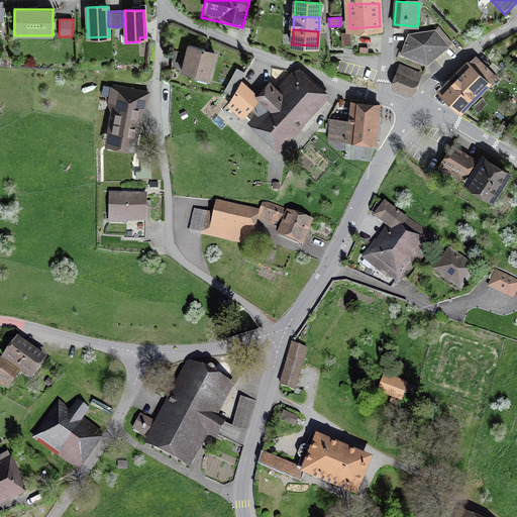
[(419,61),(434,58),(448,45),(435,30),(409,34),(401,54),(419,61)]
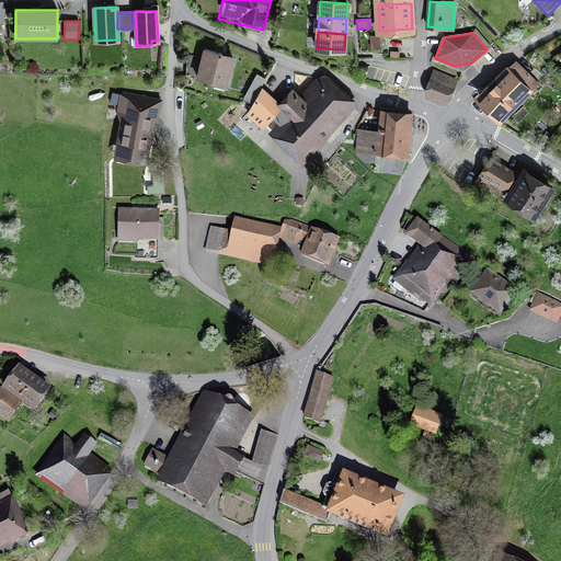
[(379,36),(370,36),(371,47),(379,46),(379,36)]
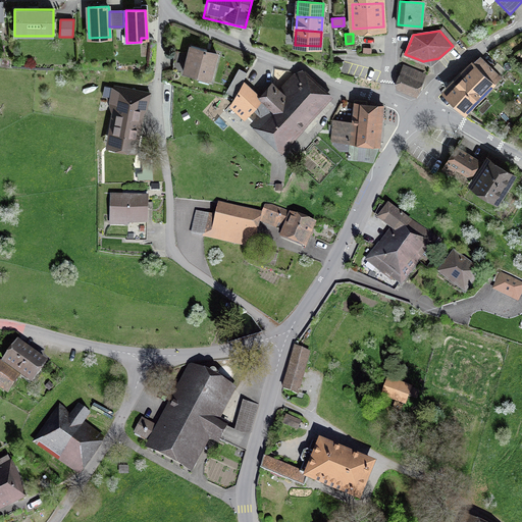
[(184,76),(213,85),(220,56),(191,48),(184,76)]
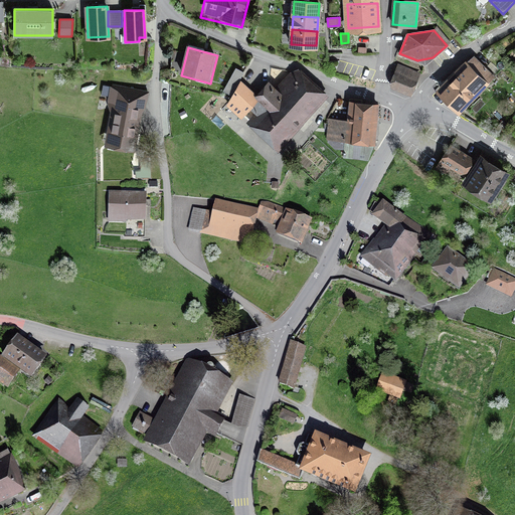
[(174,50),(173,65),(182,66),(184,51),(174,50)]
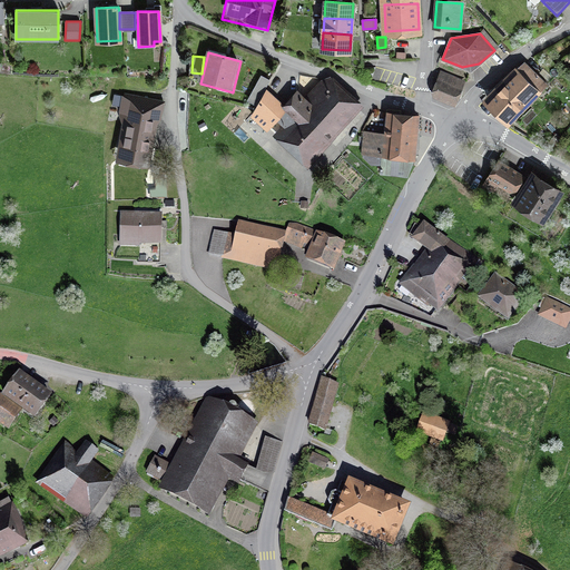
[(487,100),(507,120),(537,90),(541,94),(549,86),(524,61),(487,100)]
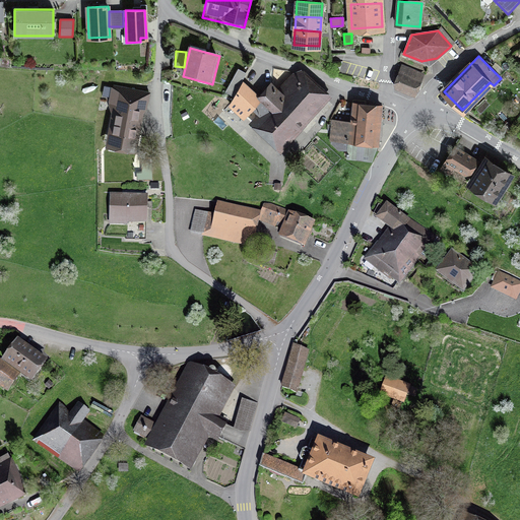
[(421,73),(404,66),(395,85),(413,93),(421,73)]
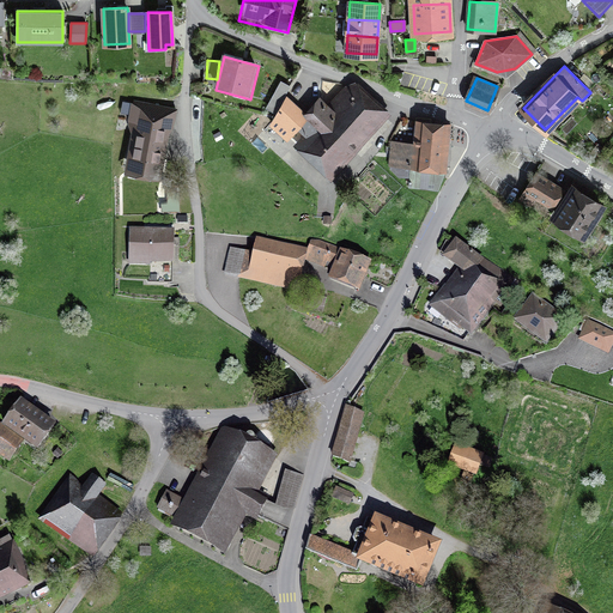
[(287,99),(268,128),(329,188),(390,116),(357,85),(333,111),(317,98),(302,113),(287,99)]
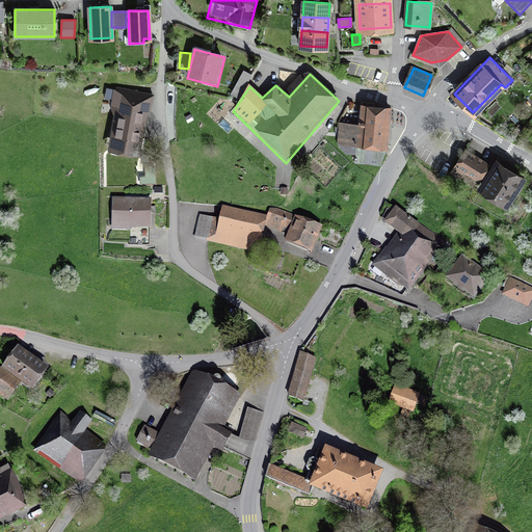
[(110,79),(99,77),(97,86),(109,87),(110,79)]
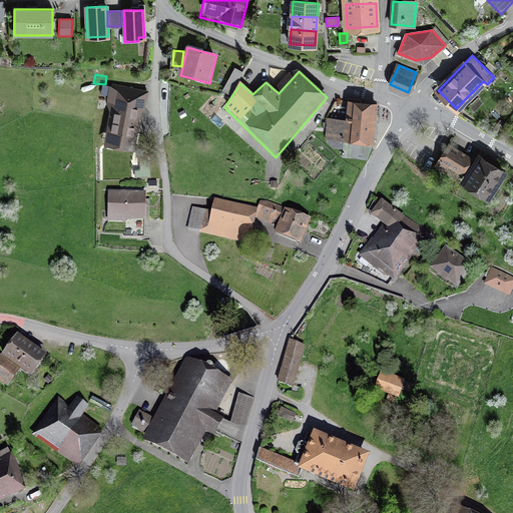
[(130,144),(141,91),(112,85),(110,100),(116,101),(108,140),(130,144)]
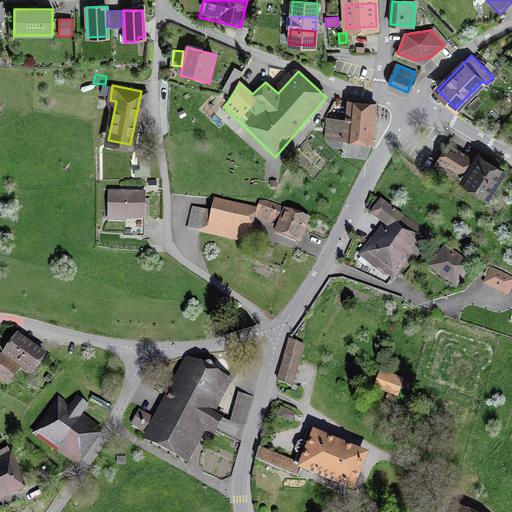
[(377,103),(351,102),(349,119),(325,120),(324,141),(332,151),(340,152),(339,158),(366,160),(374,143),(377,103)]
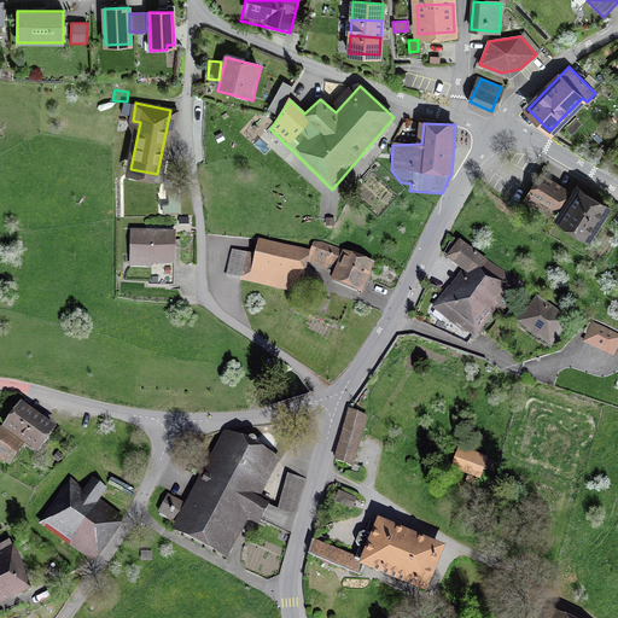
[(268,141),(255,135),(251,146),(264,151),(268,141)]
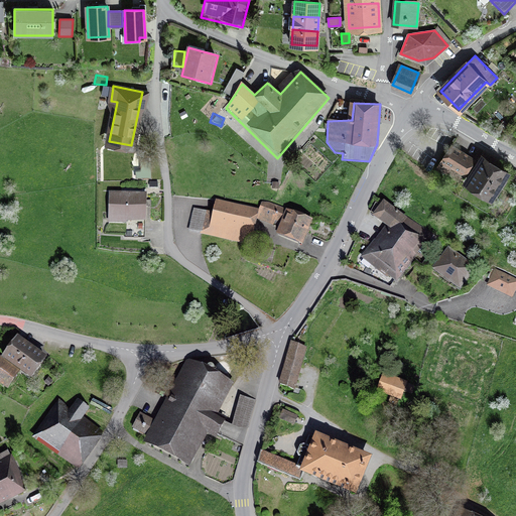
[(441,158),(463,171),(471,159),(450,146),(441,158)]
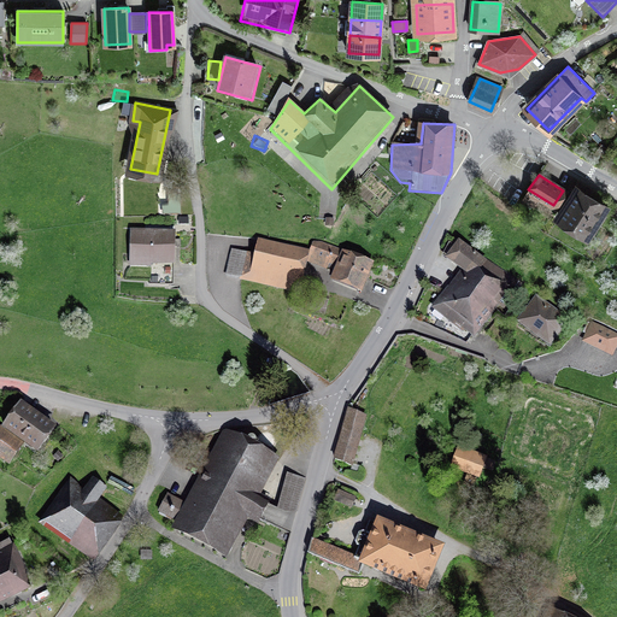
[(605,207),(576,189),(557,217),(586,236),(605,207)]
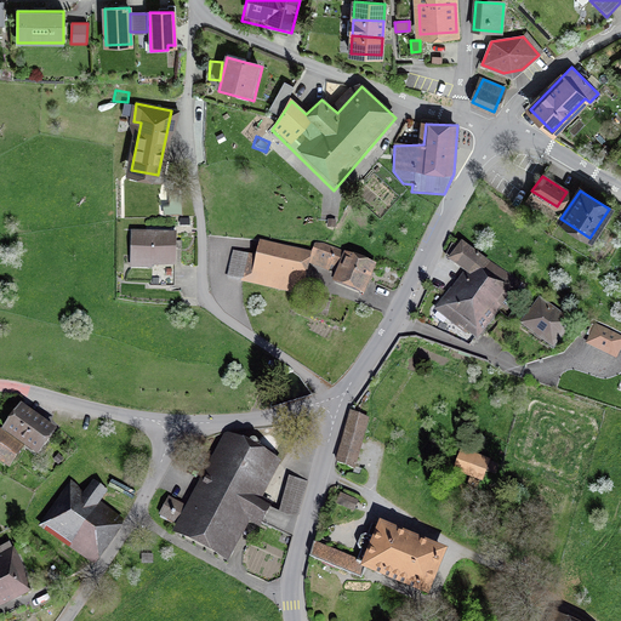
[(131,263),(175,265),(176,235),(132,234),(131,263)]
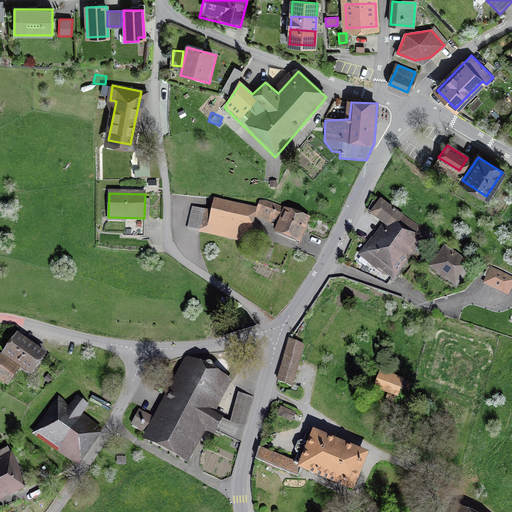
[(379,231),(410,254),(421,238),(430,244),(435,237),(384,200),(374,213),(386,222),(379,231)]
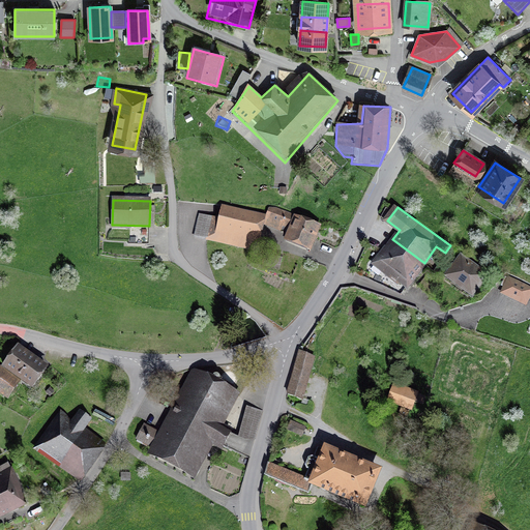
[(206,239),(256,249),(261,224),(262,216),(223,208),(221,218),(211,216),(206,239)]
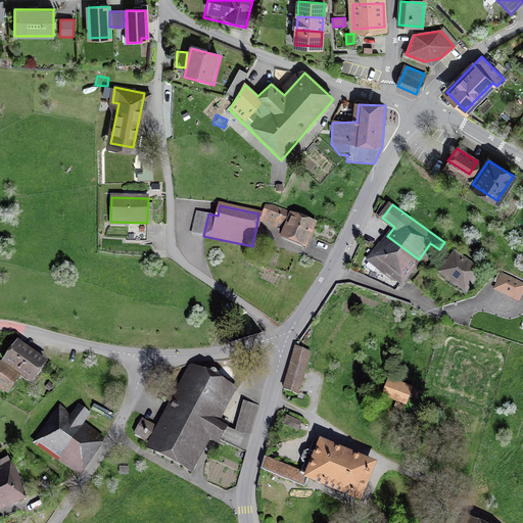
[(313,222),(273,206),(266,205),(263,215),(258,214),(257,221),(262,221),(276,227),(278,222),(286,225),(281,236),(303,244),(313,222)]
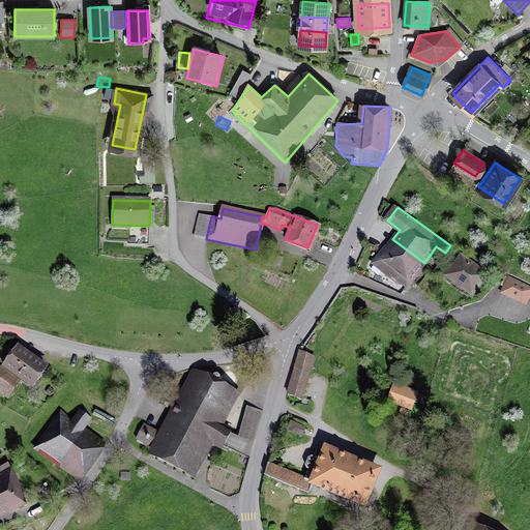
[(424,263),(392,239),(375,264),(407,287),(424,263)]
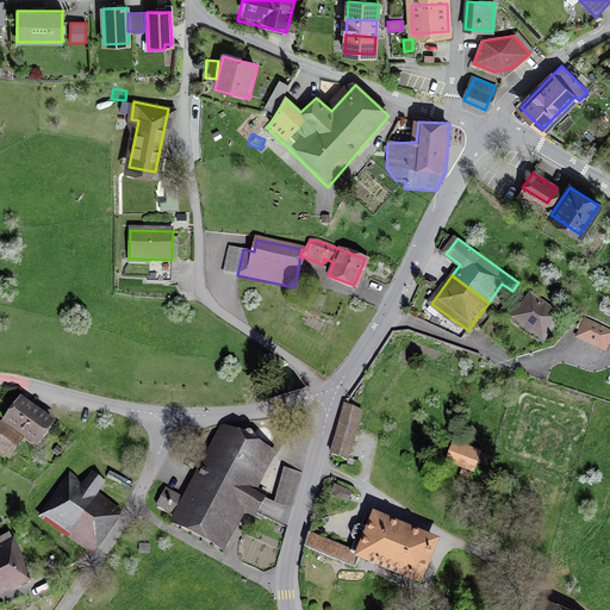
[(515,317),(542,338),(559,317),(531,296),(515,317)]
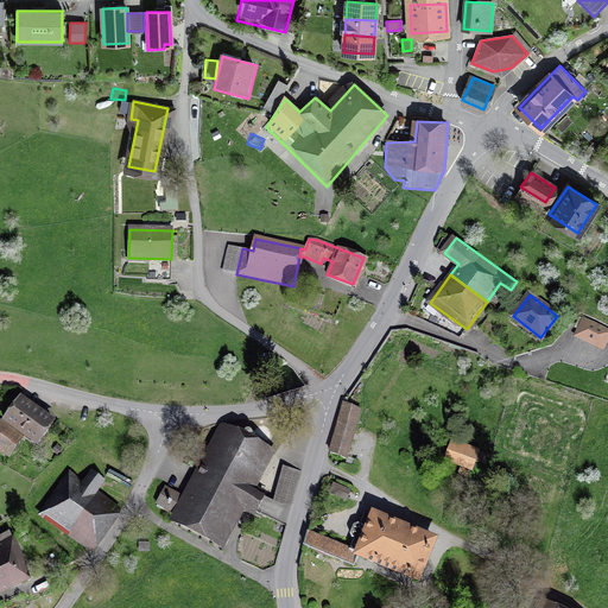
[(505,323),(491,312),(480,327),(495,337),(505,323)]
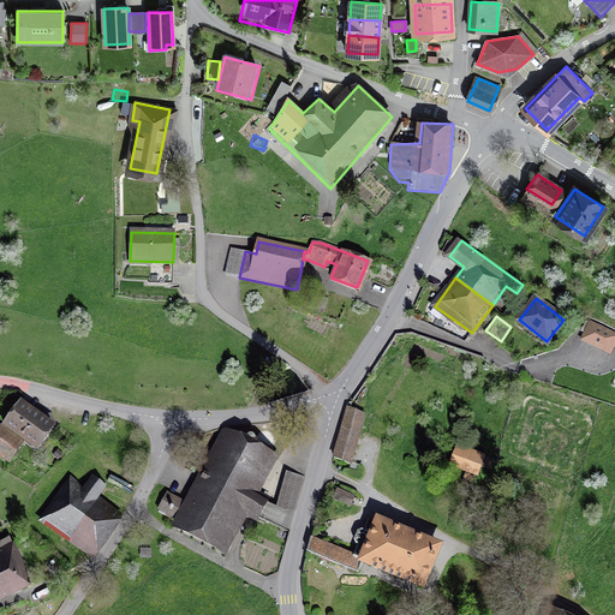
[(580,341),(610,356),(614,345),(614,334),(590,322),(580,341)]
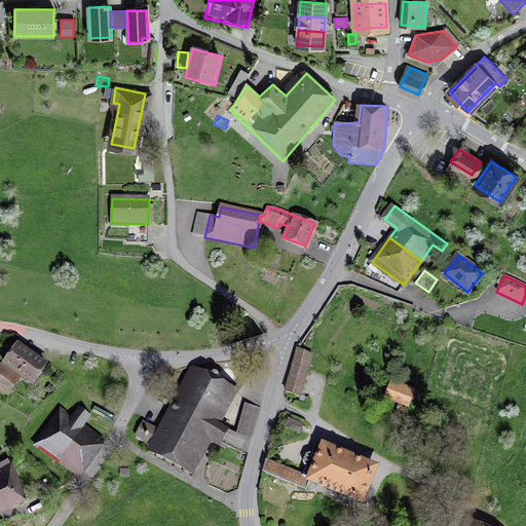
[(3,365),(32,384),(44,367),(15,347),(3,365)]
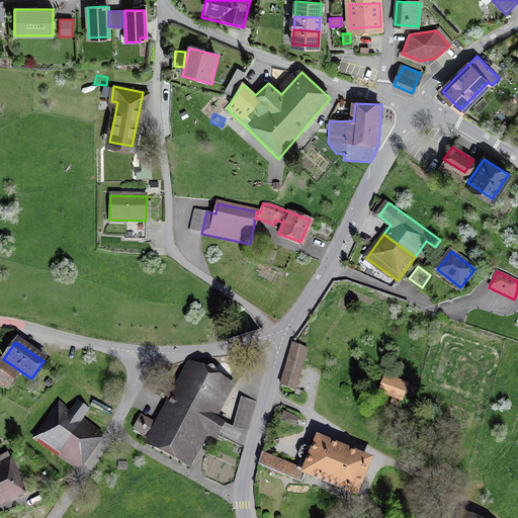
[(295,391),(308,349),(292,343),(281,384),(295,391)]
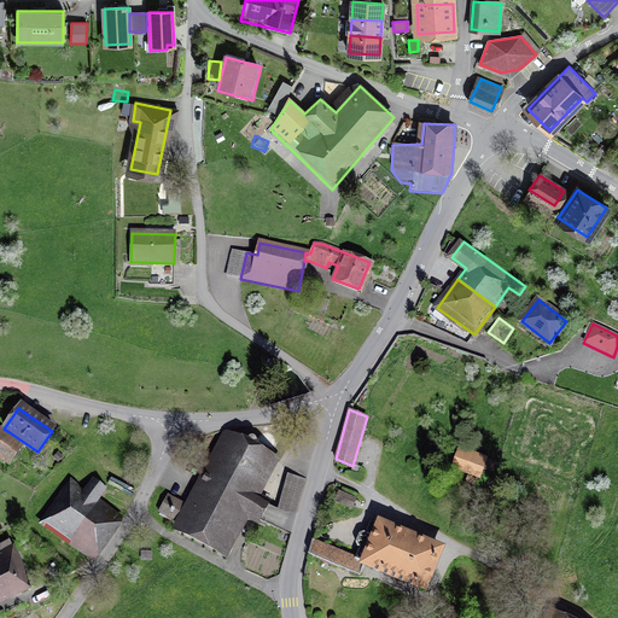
[(0,454),(9,461),(19,445),(0,432),(0,454)]
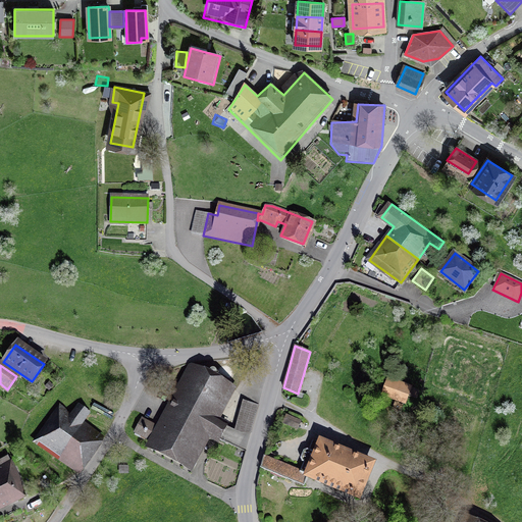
[(227,386),(196,370),(155,447),(187,464),(204,430),(238,449),(247,431),(240,433),(211,418),(227,386)]
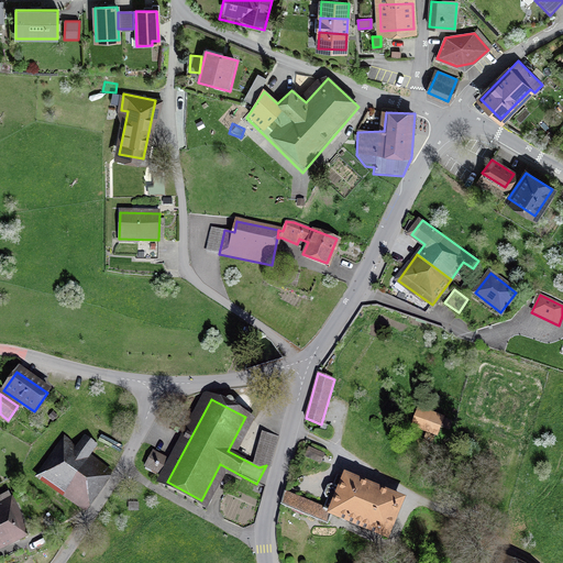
[(441,419),(418,410),(411,426),(437,435),(440,427),(448,429),(452,419),(442,416),(441,419)]
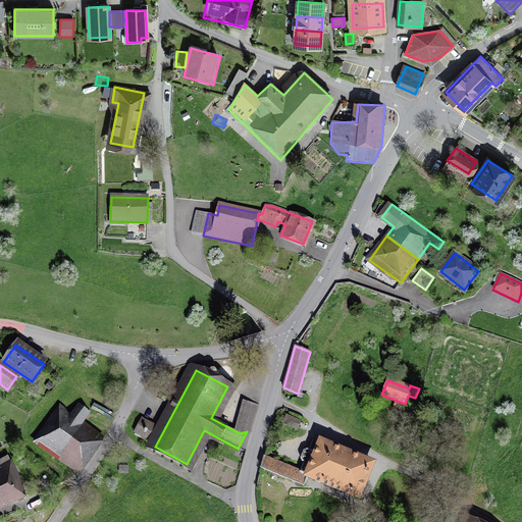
[(258,405),(243,401),(235,430),(247,431),(251,431),(258,405)]
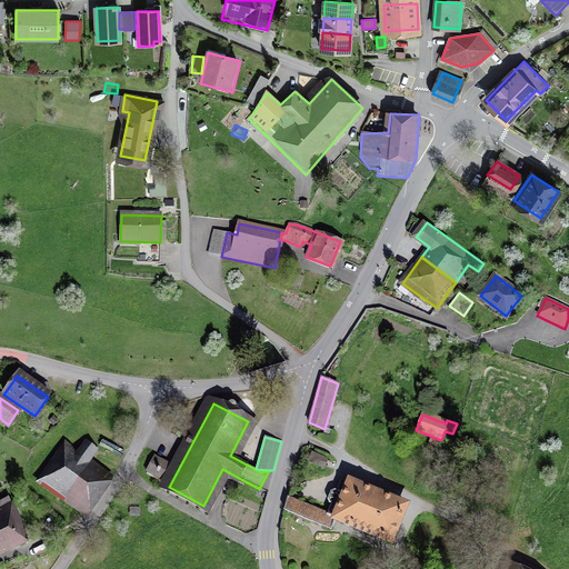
[(63,442),(35,485),(87,520),(113,481),(88,462),(96,451),(83,442),(77,452),(63,442)]
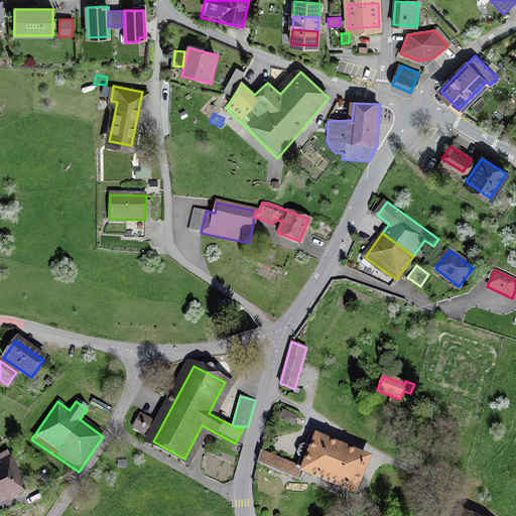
[(297,416),(283,410),(280,418),(294,423),(297,416)]
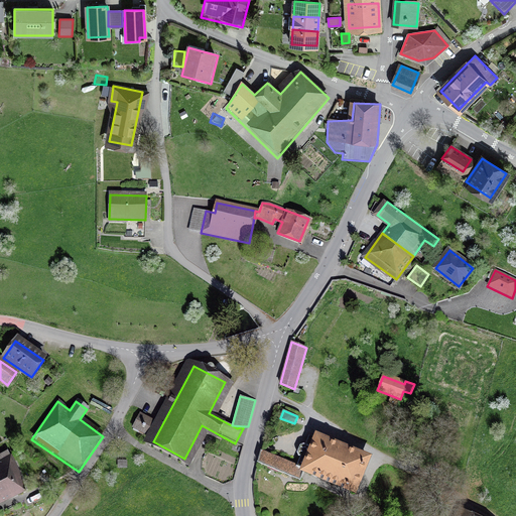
[(154,422),(140,415),(134,427),(147,434),(154,422)]
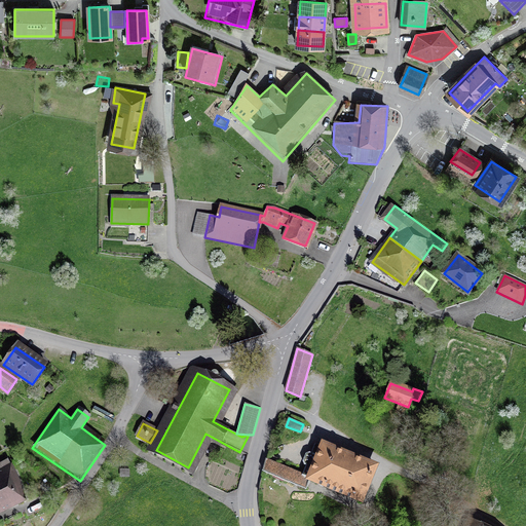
[(374,468),(315,444),(311,453),(309,453),(306,454),(303,461),(304,465),(306,465),(302,476),(361,500),(374,468)]
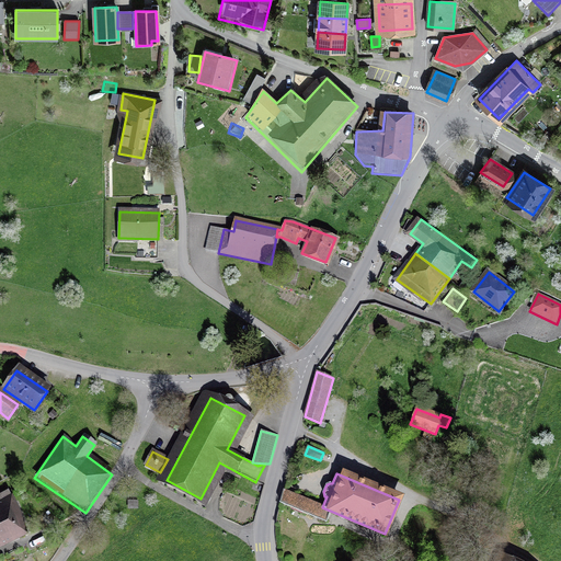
[(311,502),(284,491),(281,503),(306,514),(311,502)]
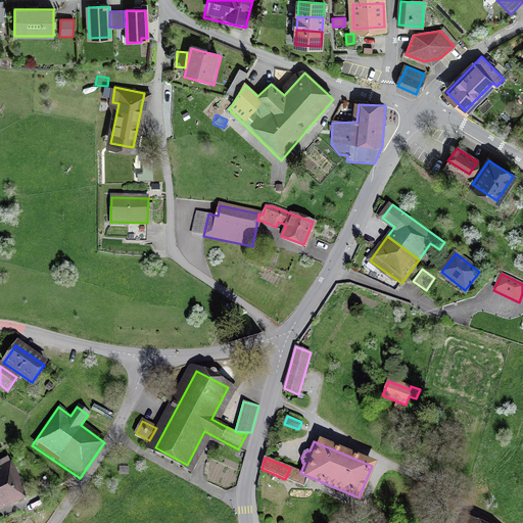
[(0,480),(0,516),(29,504),(15,473),(0,480)]
